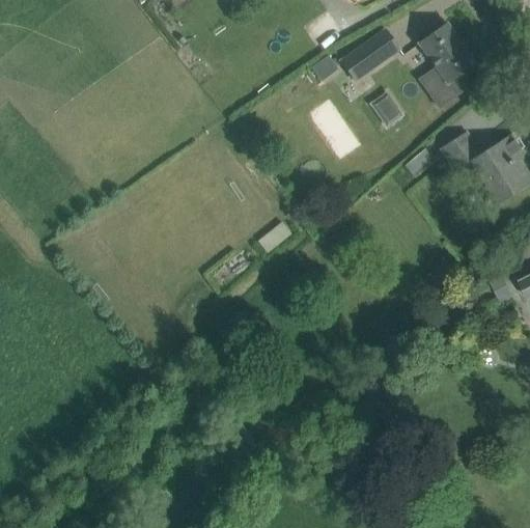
[(467,86),(457,74),(474,62),(445,22),(417,42),(434,65),(417,77),(438,107),(467,86)]
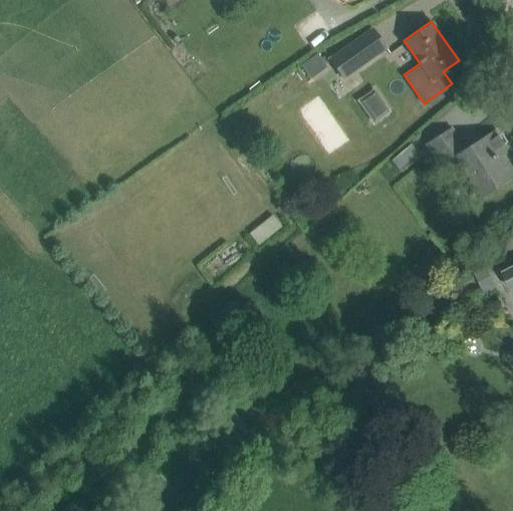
[(342,76),(386,46),(371,26),(328,57),(342,76)]
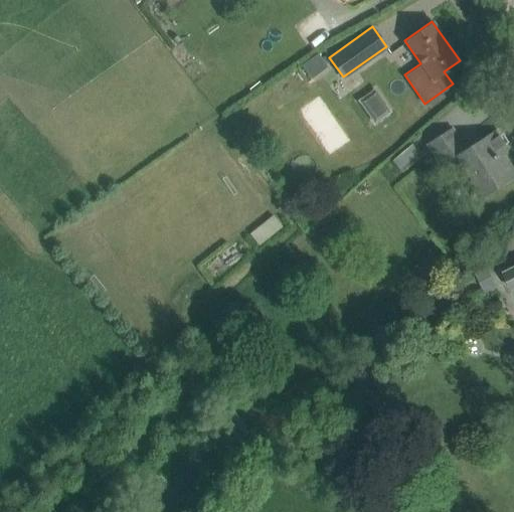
[(314,75),(328,65),(320,53),(305,62),(314,75)]
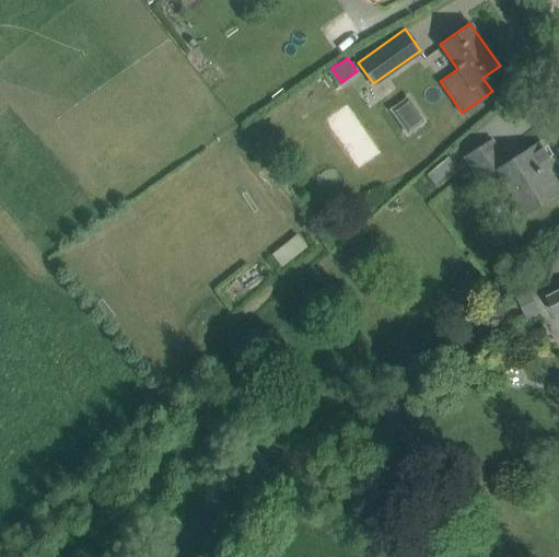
[(407,134),(426,120),(407,95),(388,108),(407,134)]
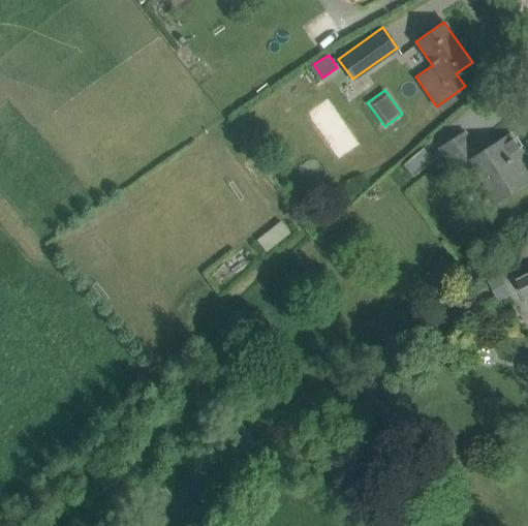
[(476,154),(462,132),(439,147),(455,169),(469,160),(485,184),(482,186),(492,203),(515,187),(517,189),(526,183),(524,181),(527,179),(513,156),(520,151),(508,133),(476,154)]
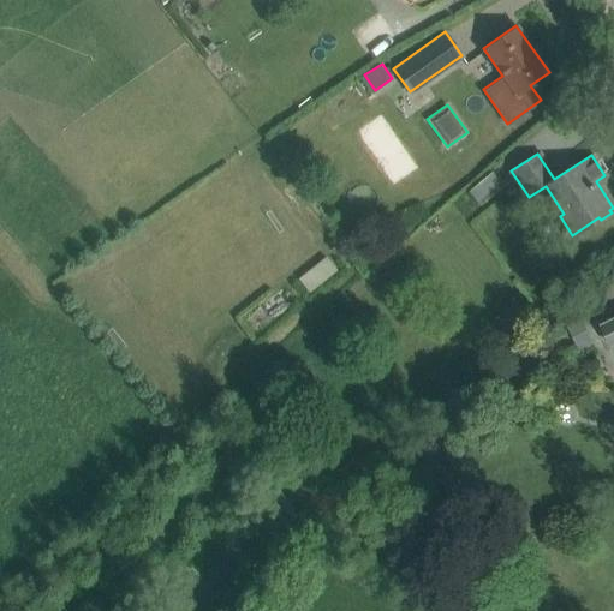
[(477,204),(500,184),(490,172),(466,192),(477,204)]
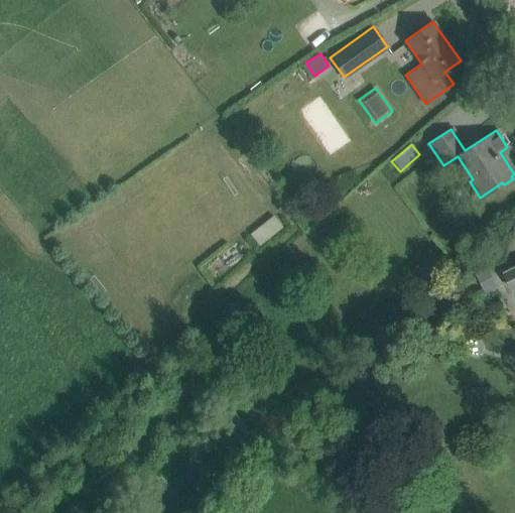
[(275,214),(251,231),(258,241),(282,224),(275,214)]
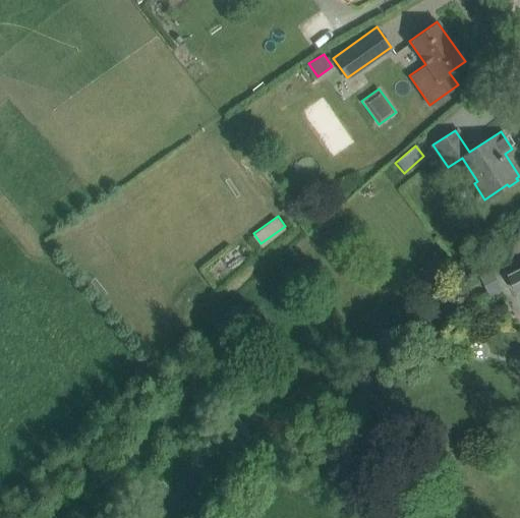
[(519,268),(507,275),(515,293),(519,291),(519,268)]
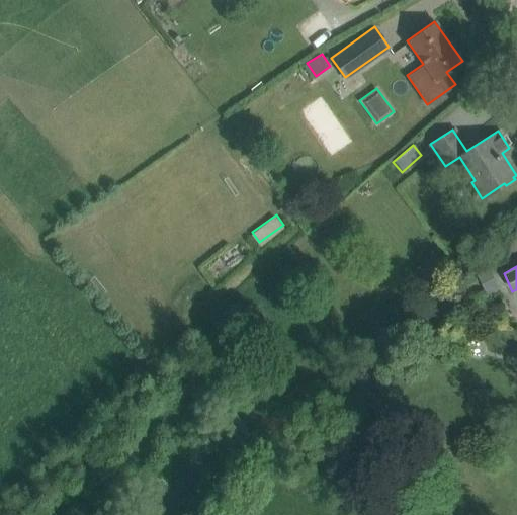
All buildings are outlined.
